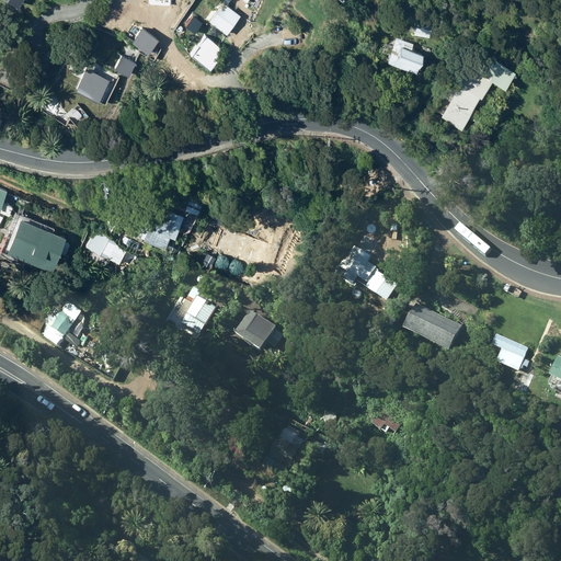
[(224,0),(210,18),(227,30),(240,12),(224,0)]
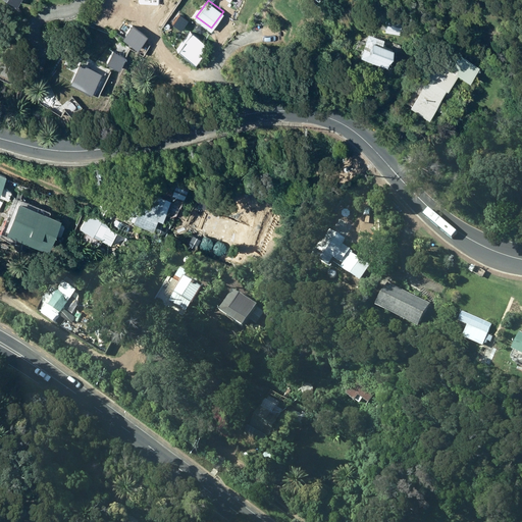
[(123,34),(142,49),(145,45),(141,42),(148,32),(135,21),(123,34)]
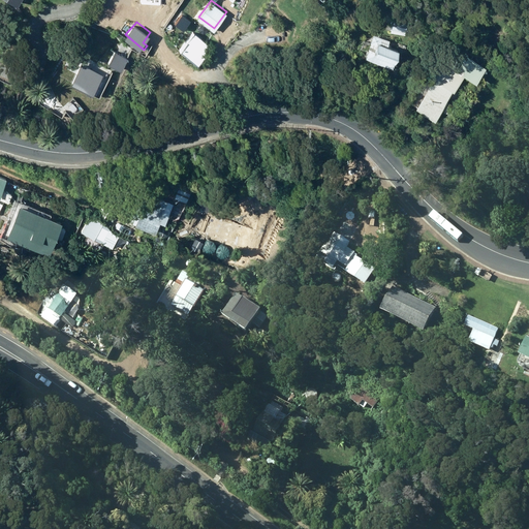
[(181,45),(198,60),(211,44),(203,37),(207,33),(203,29),(199,34),(194,30),(181,45)]
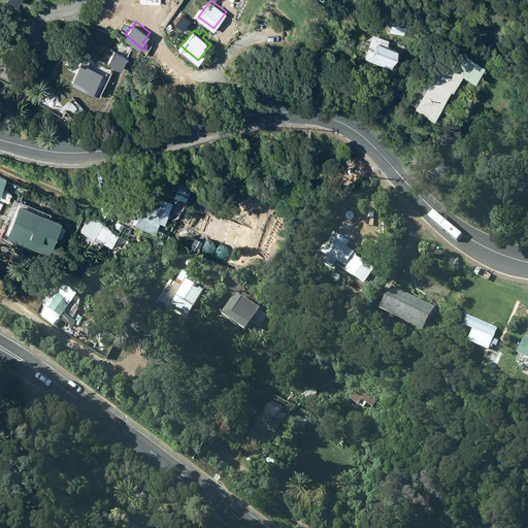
[(362,53),(389,63),(395,44),(386,41),(387,37),(370,31),(362,53)]
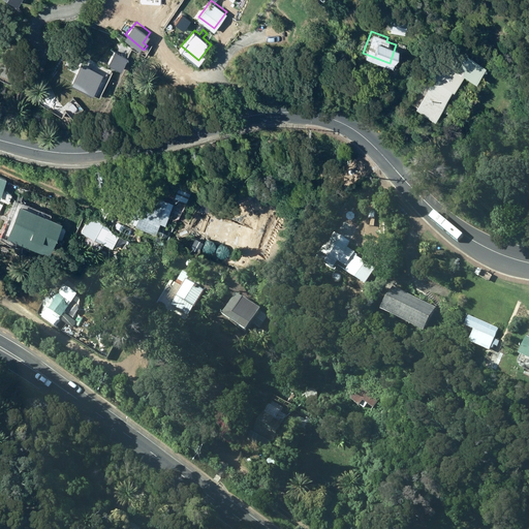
[(473,78),(484,62),(455,42),(429,80),(424,76),(417,86),(422,89),(413,101),(432,115),(449,88),(452,89),(464,71),(473,78)]
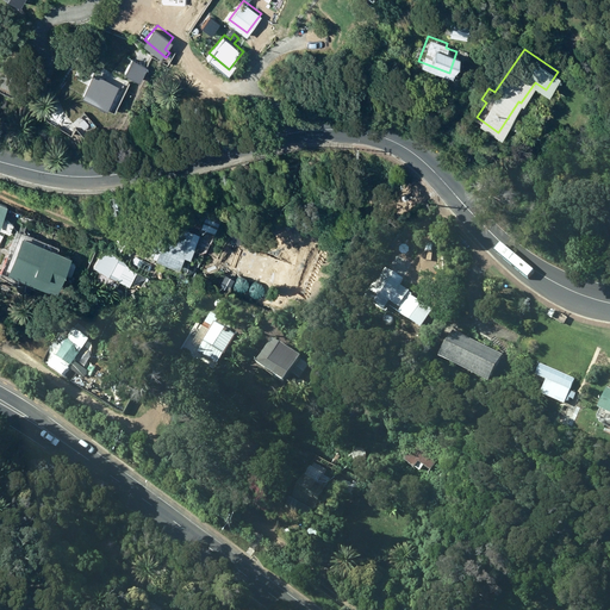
[(134,54),(125,67),(141,75),(148,62),(134,54)]
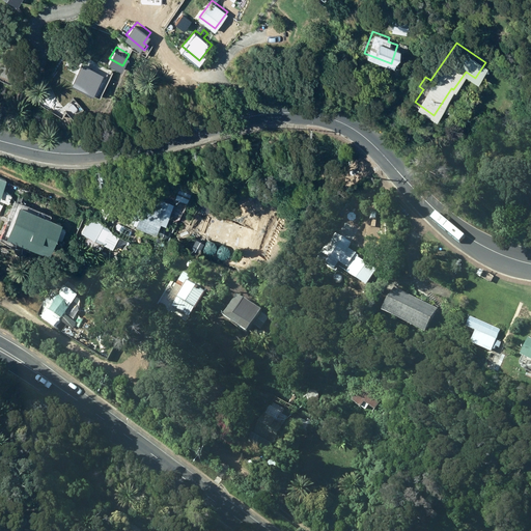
[(72,78),(94,91),(104,72),(82,59),(72,78)]
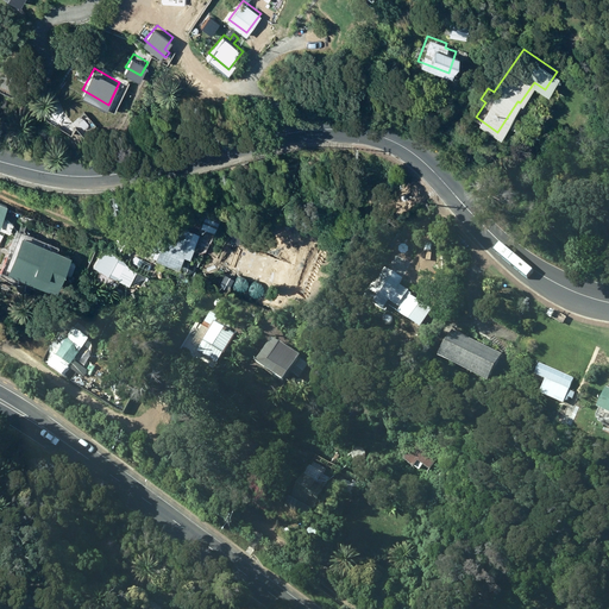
[(157,224),(145,245),(152,249),(151,249),(175,261),(192,228),(175,220),(170,228),(164,225),(163,227),(157,224)]
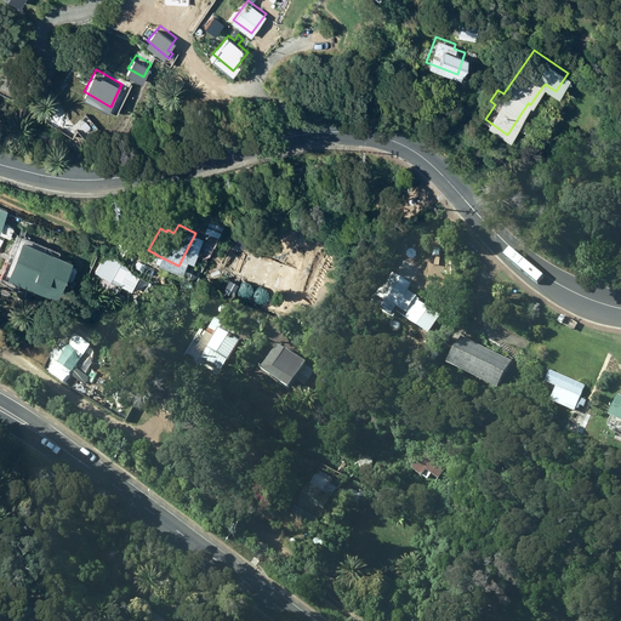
[(74,254),(24,233),(10,269),(60,289),(74,254)]
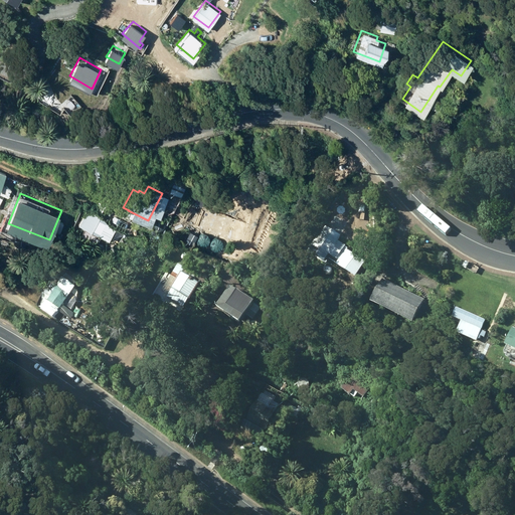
[(88,206),(78,222),(86,226),(81,233),(95,240),(103,225),(97,222),(101,214),(88,206)]
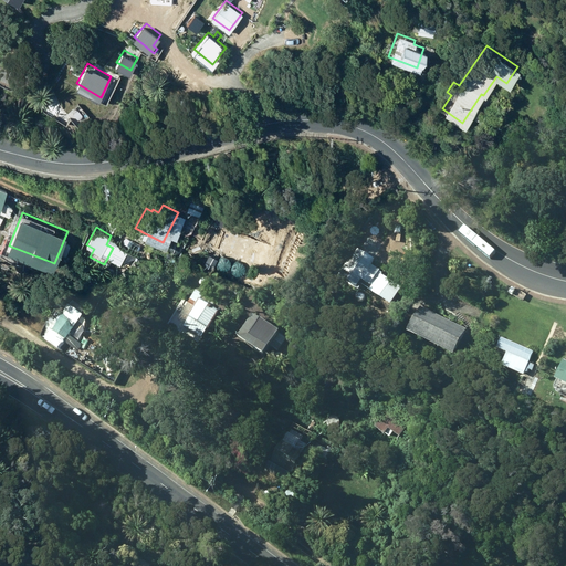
[(363,231),(336,275),(355,286),(358,282),(364,284),(363,286),(386,301),(395,286),(375,275),(385,259),(374,251),(379,241),(363,231)]
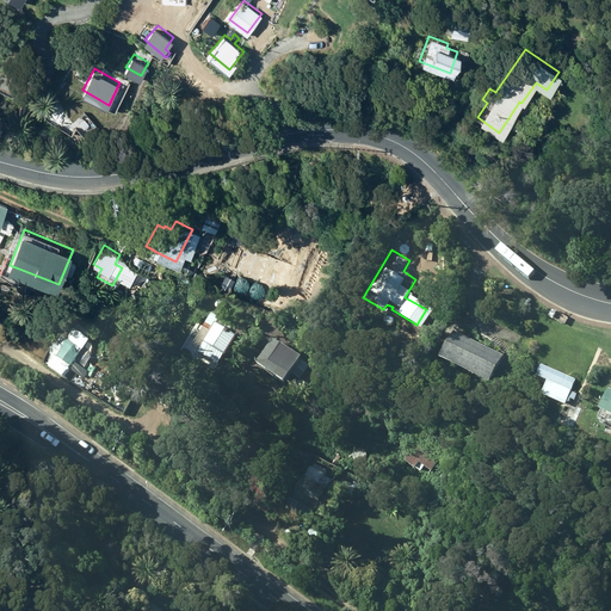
[(222,276),(244,291),(259,291),(266,281),(260,269),(239,252),(222,276)]
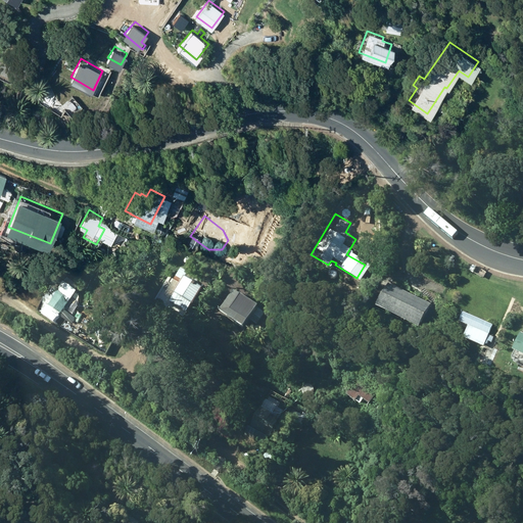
[(168,277),(154,298),(182,316),(191,301),(192,301),(201,286),(195,283),(199,276),(188,270),(187,271),(180,267),(172,280),(168,277)]
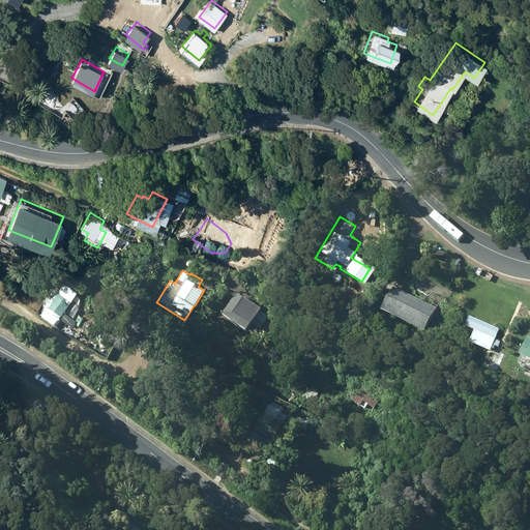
[(379,308),(423,330),(435,306),(390,286),(379,308)]
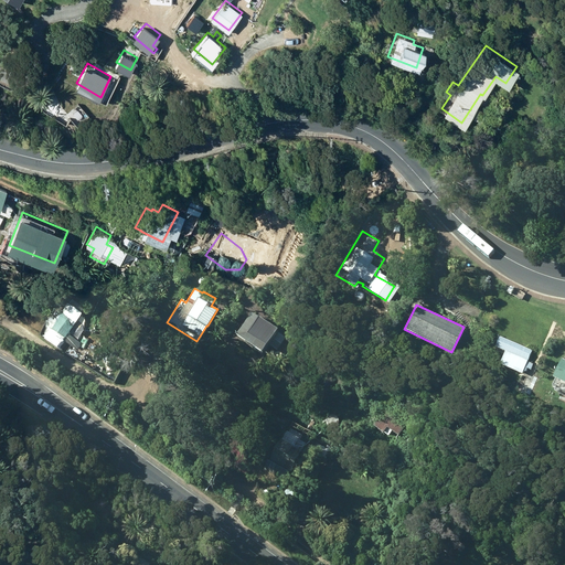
[(71,308),(48,338),(60,347),(82,317),(71,308)]
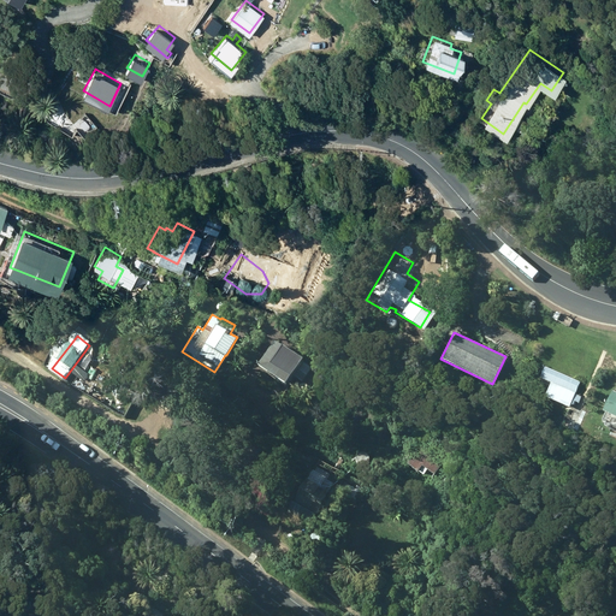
[(274,339),(256,365),(285,384),(303,359),(274,339)]
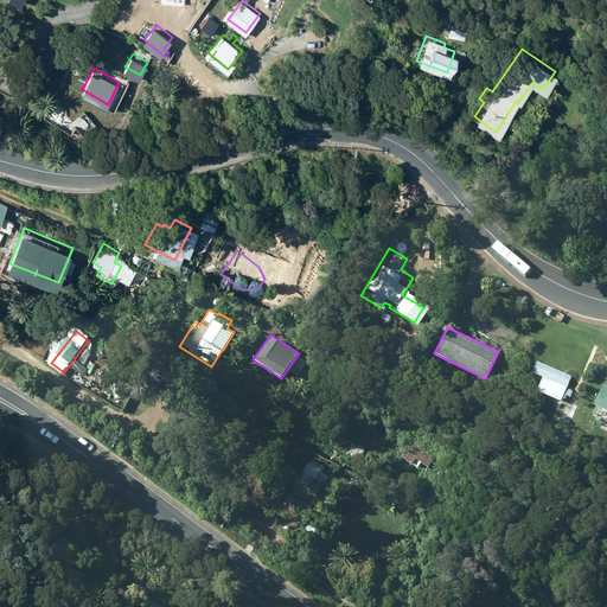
[(299,356),(289,370),(298,376),(307,362),(299,356)]
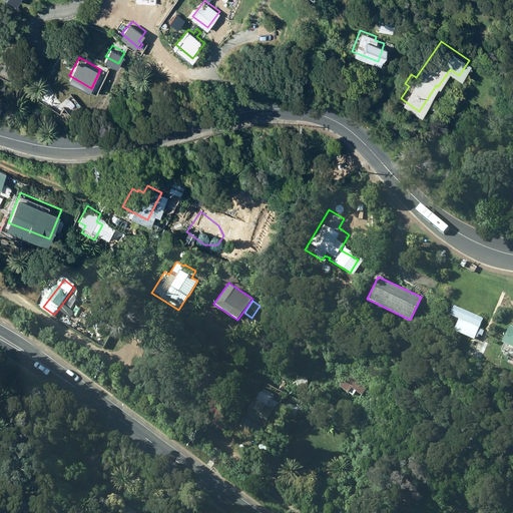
[(453,331),(474,339),(475,336),(477,337),(479,334),(482,335),(484,330),(480,328),(484,318),(453,305),(449,315),(458,318),(453,331)]
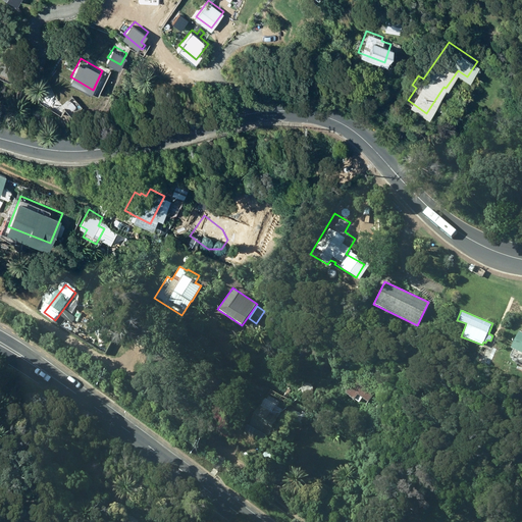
[(521,331),(519,331),(512,348),(521,353),(521,331)]
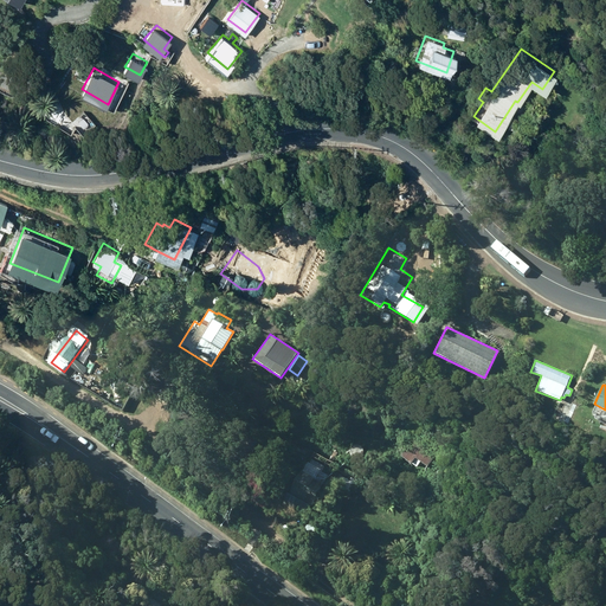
[(416,437),(400,455),(411,463),(411,462),(416,466),(420,462),(426,466),(437,455),(416,437)]
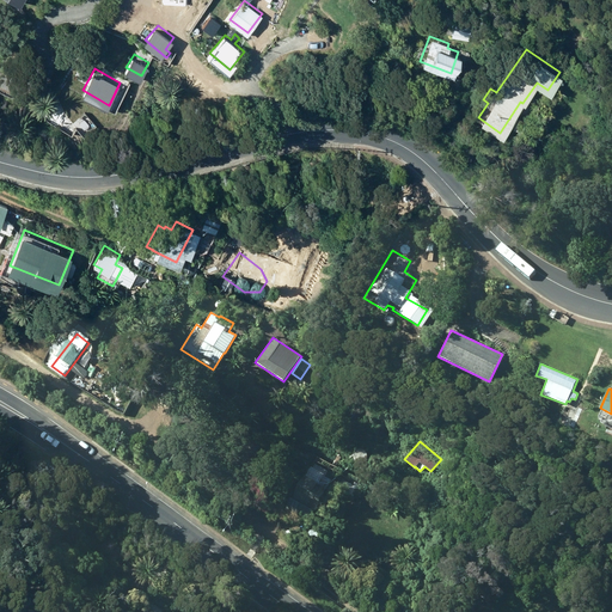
[(292,497),(313,509),(330,482),(307,469),(292,497)]
